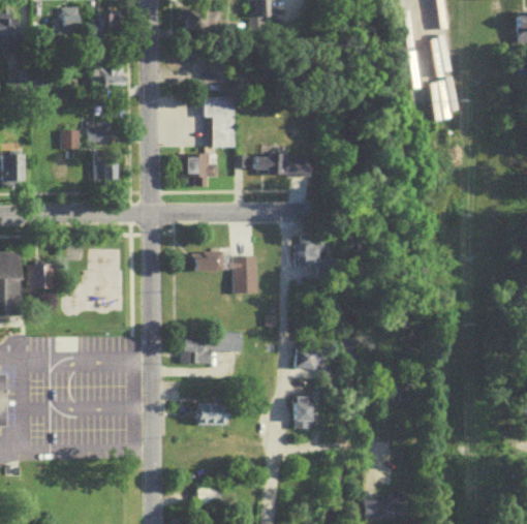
[(272,34),(272,0),(249,0),(249,34),(272,34)]
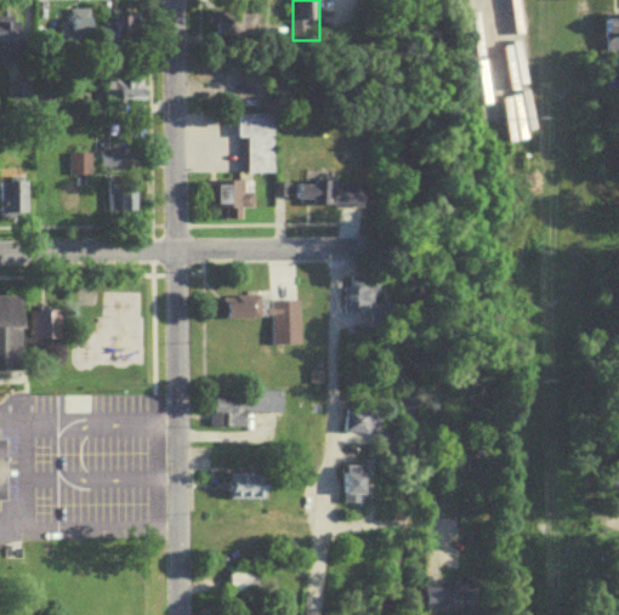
[(222,38),(251,38),(251,11),(222,11),(222,38)]
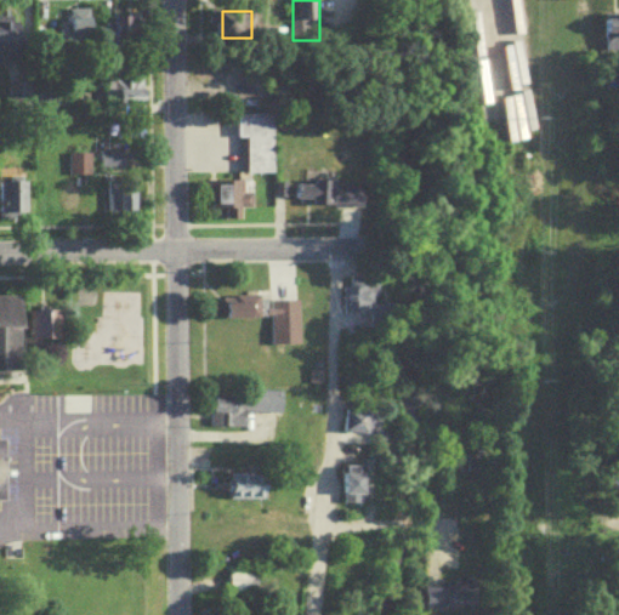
[(618,15),(607,16),(607,50),(618,50),(618,15)]
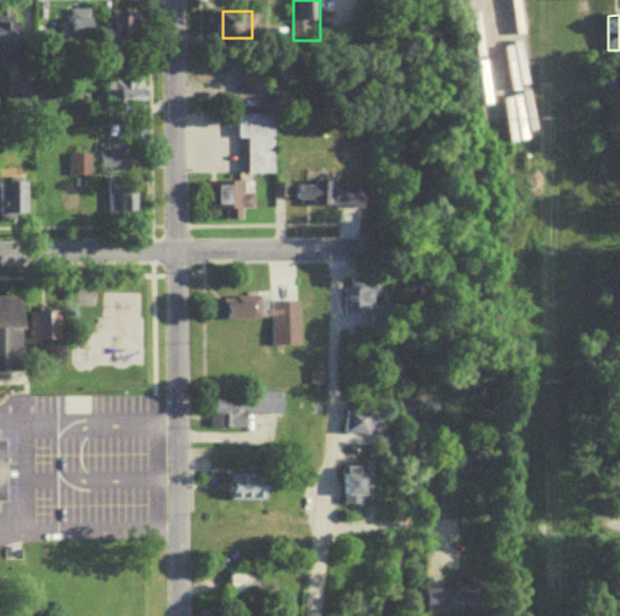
[(123,17),(123,38),(146,38),(146,17),(123,17)]
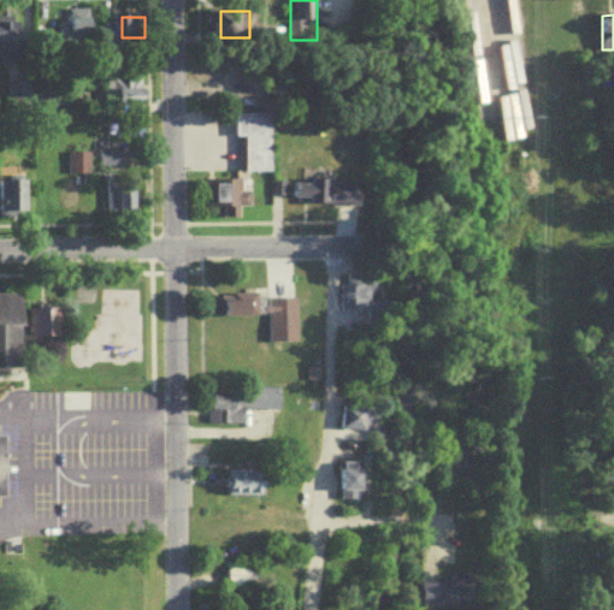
[(0,23),(0,55),(22,55),(22,19),(0,19),(0,24),(0,23)]
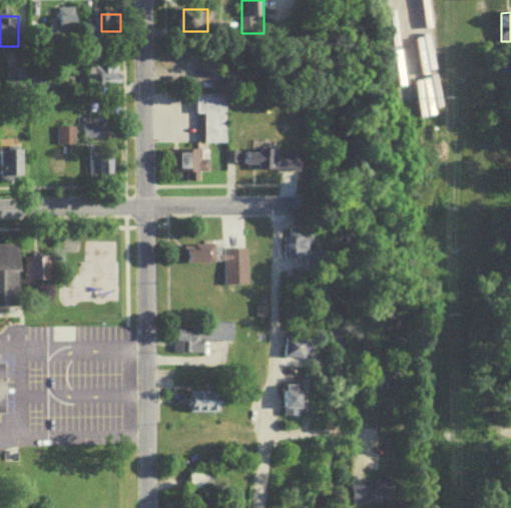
[(123,64),(87,64),(87,88),(123,88),(123,64)]
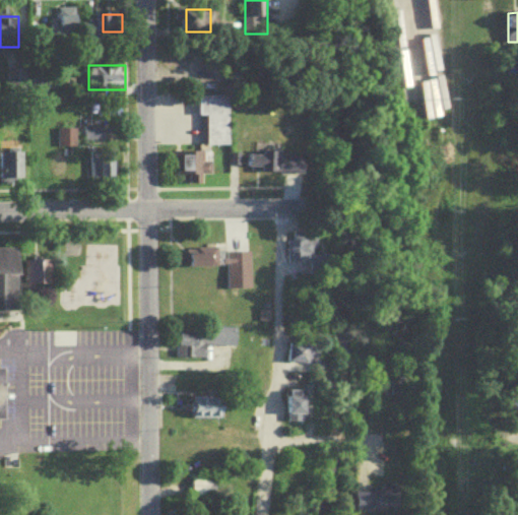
[(10,90),(25,90),(25,70),(10,70),(10,90)]
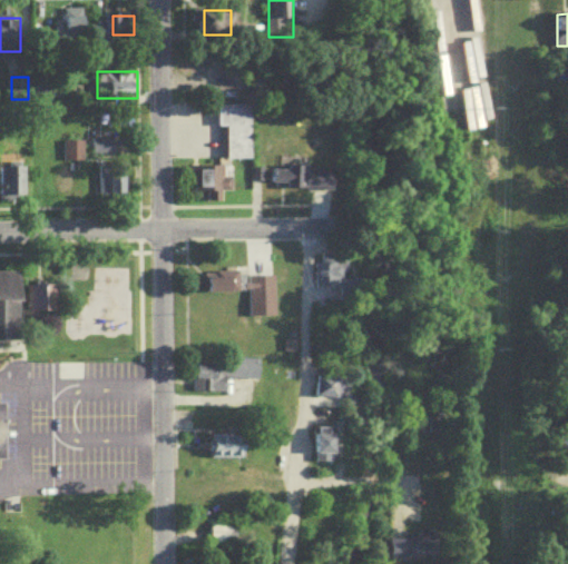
[(253,105),(222,105),(222,125),(231,125),(231,158),(253,158),(253,105)]
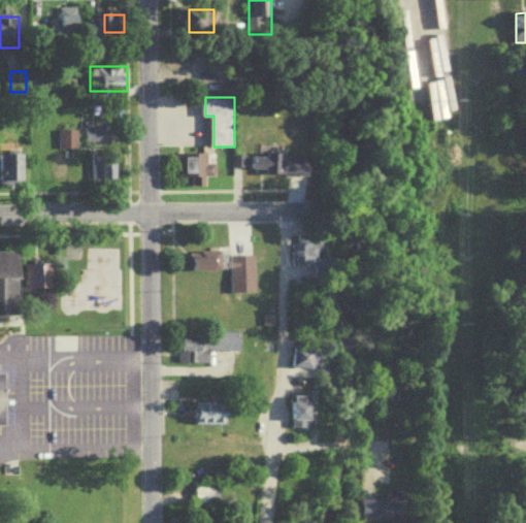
[(87,141),(103,141),(103,124),(87,124),(87,141)]
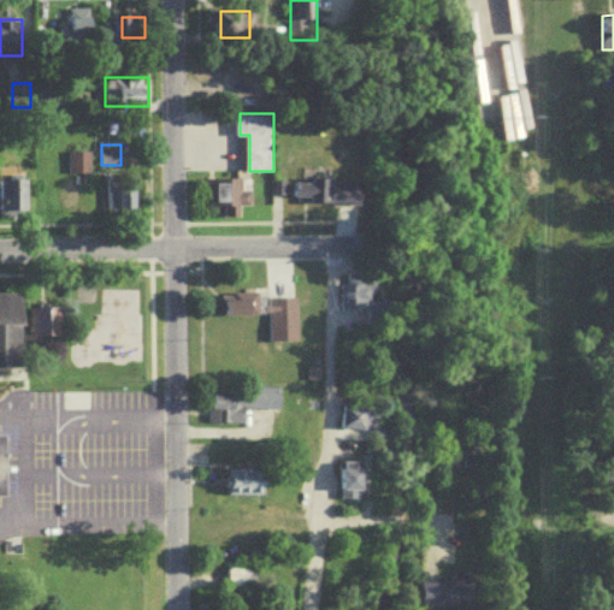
[(92,175),(92,148),(70,148),(70,175),(92,175)]
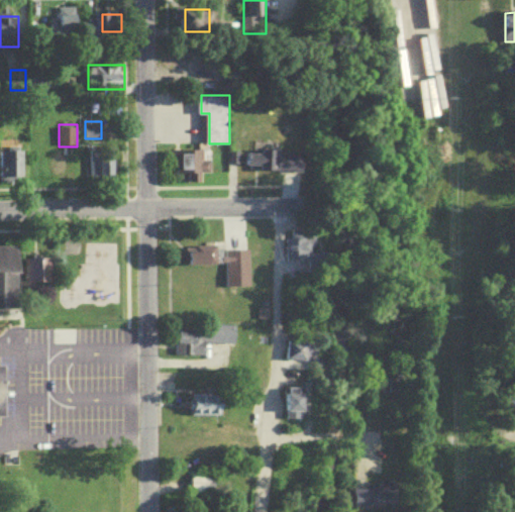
[(0,178),(21,179),(21,151),(0,150),(0,178)]
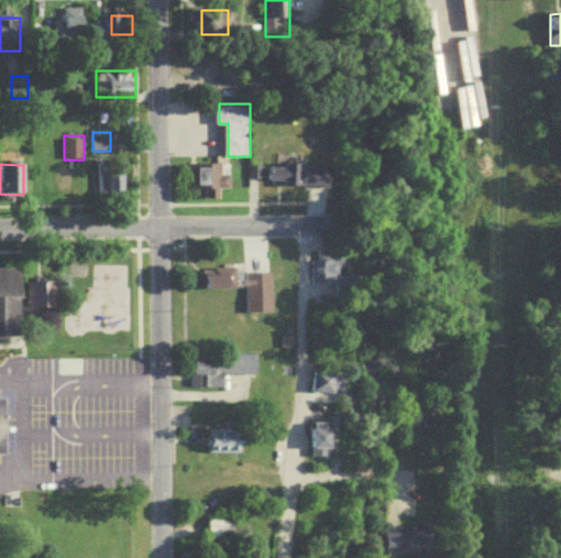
[(193,164),(193,190),(207,190),(207,198),(221,198),(221,187),(231,187),(231,164),(193,164)]
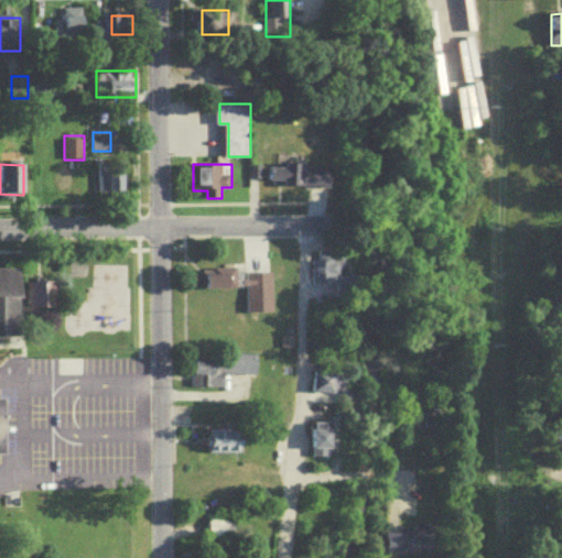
[(332,185),(332,164),(270,164),(269,185),(332,185)]
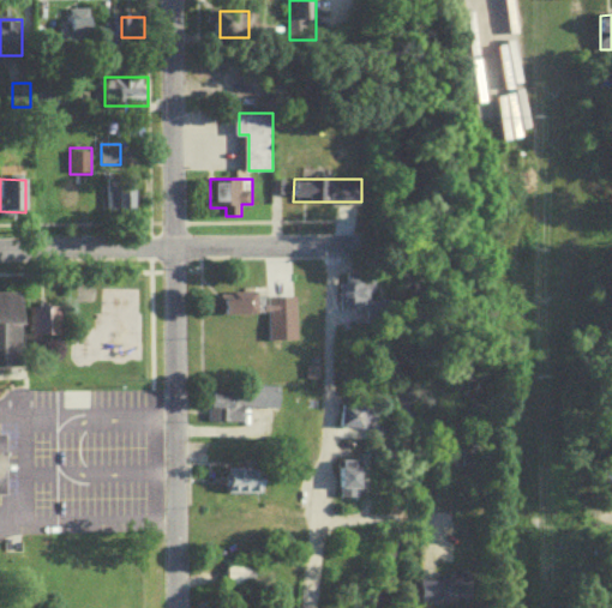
[(138,209),(138,181),(107,181),(107,209),(138,209)]
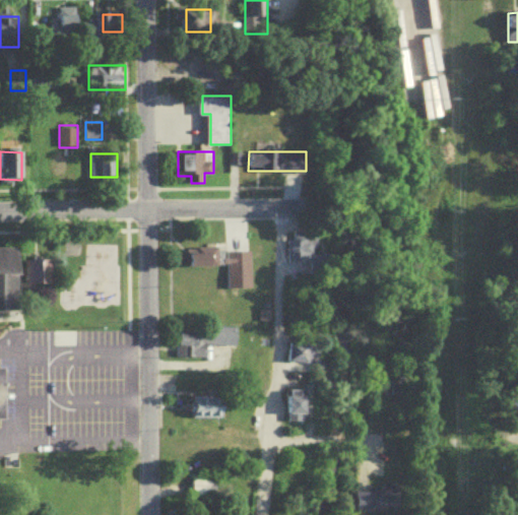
[(289,240),(289,260),(311,260),(311,240),(289,240)]
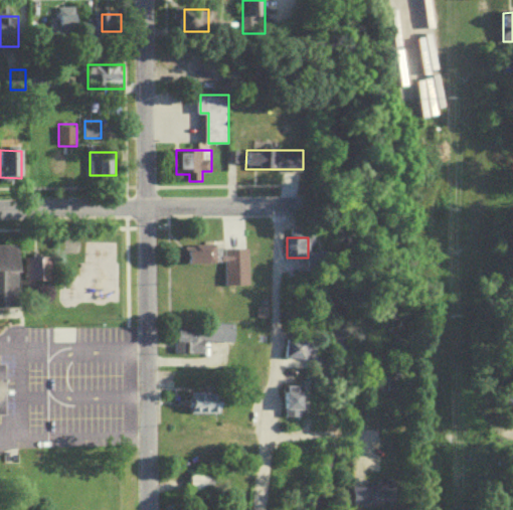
[(0,245),(0,308),(19,308),(19,245),(0,245)]
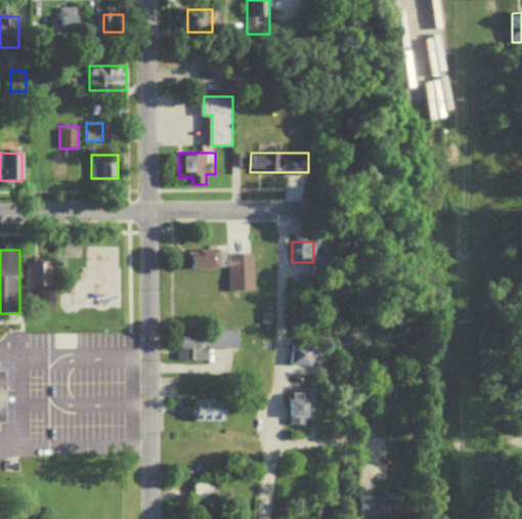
[(221,273),(221,250),(192,250),(192,273),(221,273)]
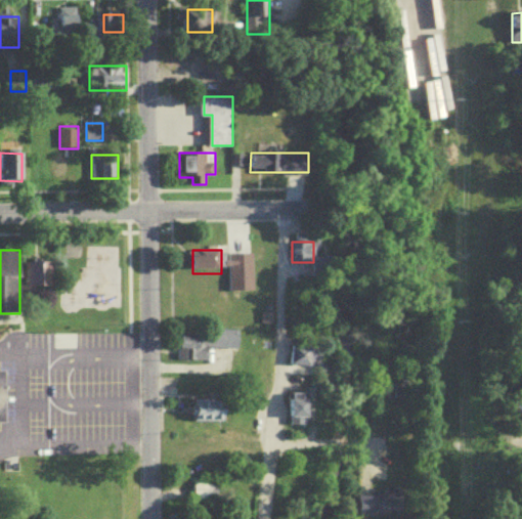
[(33,286),(52,286),(52,261),(33,261),(33,286)]
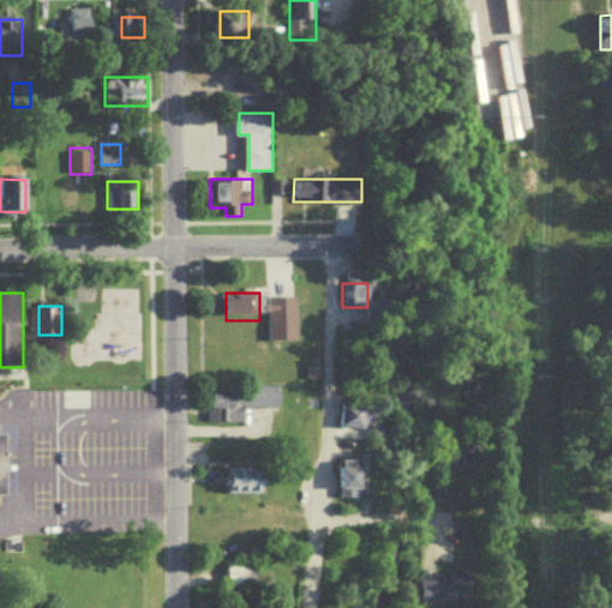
[(211,422),(247,422),(247,408),(281,409),(282,390),(213,387),(211,422)]
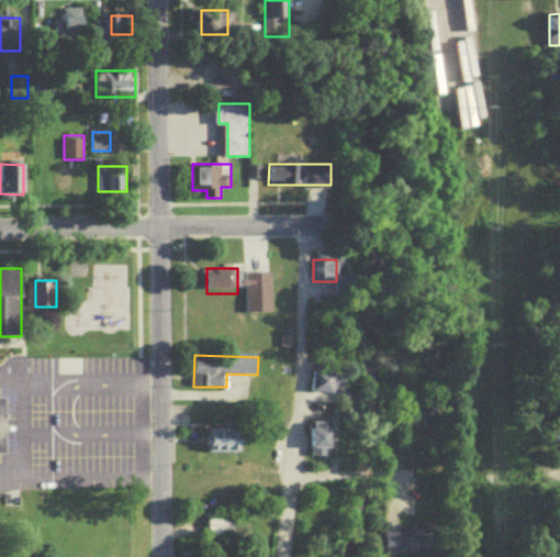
[(347,372),(315,371),(315,392),(347,393),(347,372)]
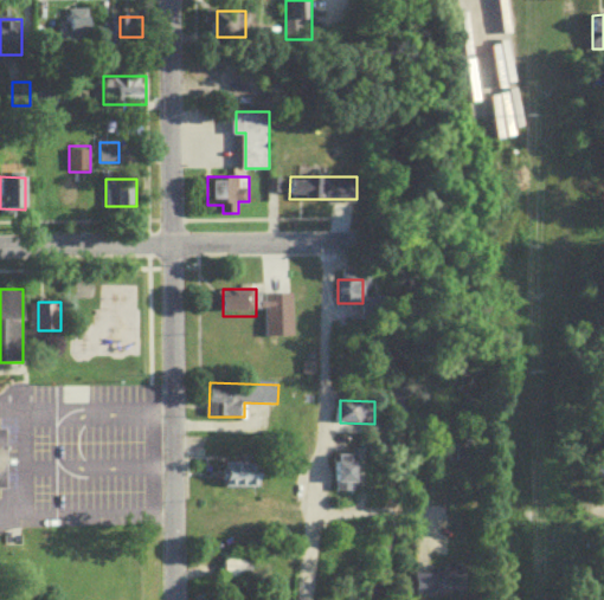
[(227,486),(265,486),(265,462),(227,462),(227,486)]
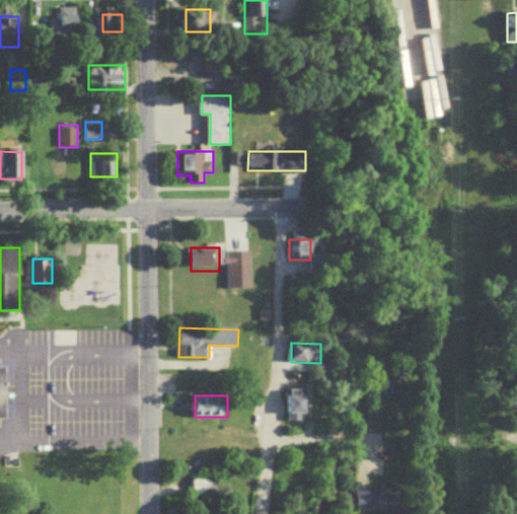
[(310,395),(290,395),(290,422),(310,422),(310,395)]
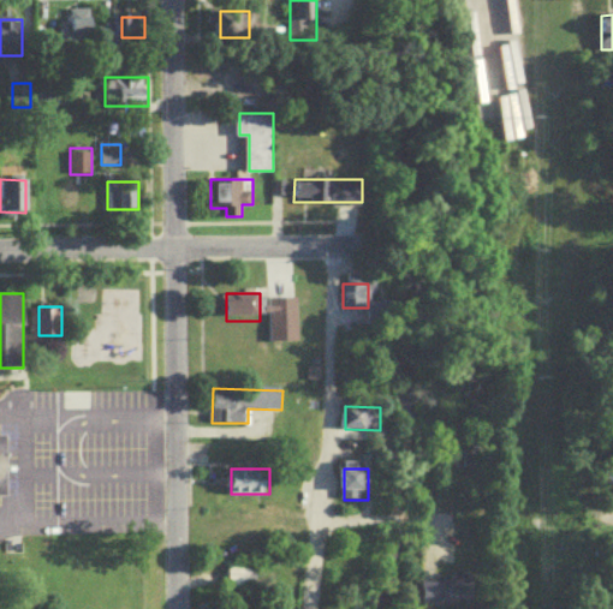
[(259,562),(228,562),(228,586),(259,586),(259,562)]
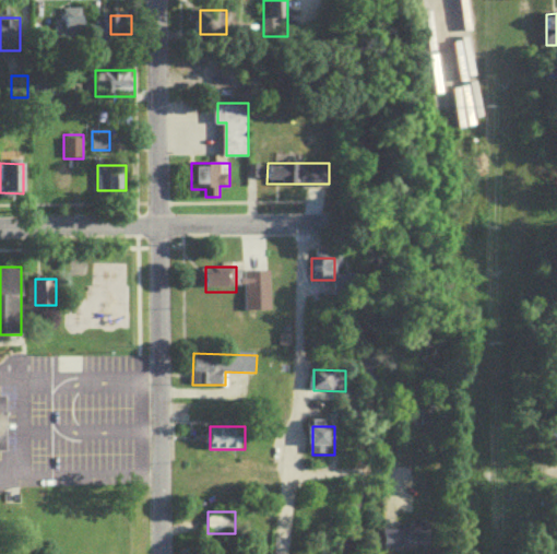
[(430,552),(430,526),(383,526),(383,552),(430,552)]
